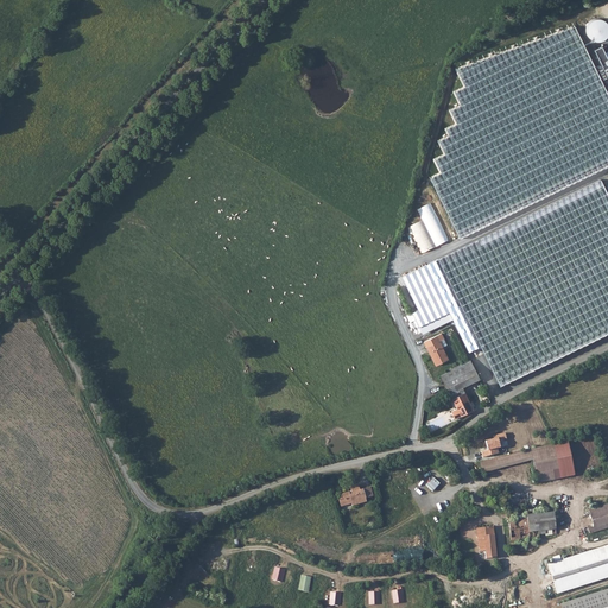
[(589,36),(591,36),(593,42),(607,38),(607,36),(605,18),(587,21),(589,36)]
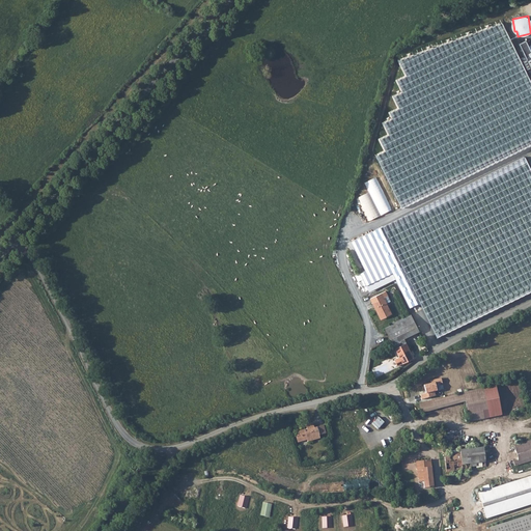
[(530,82),(503,25),(398,60),(406,76),(396,80),(402,91),(393,96),(398,108),(389,112),(392,118),(383,122),(389,135),(380,139),(385,150),(375,156),(401,208),(530,144),(530,82)]
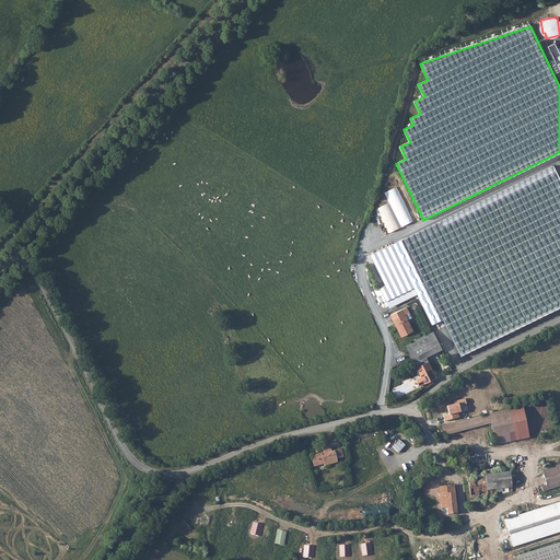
[(555,43),(548,46),(556,63),(559,71),(559,46),(557,48),(555,43)]
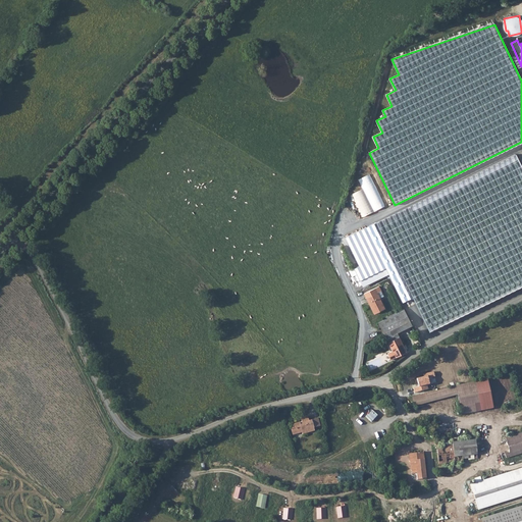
[(521,169),(516,158),(459,186),(511,292),(521,285),(521,169)]
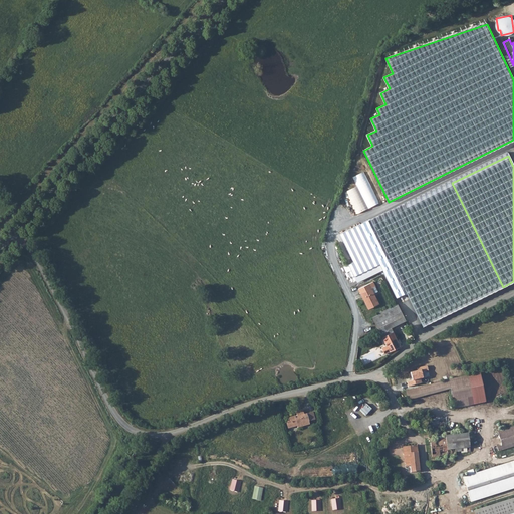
[(357,214),(379,204),(365,172),(354,176),(358,186),(347,191),(357,214)]
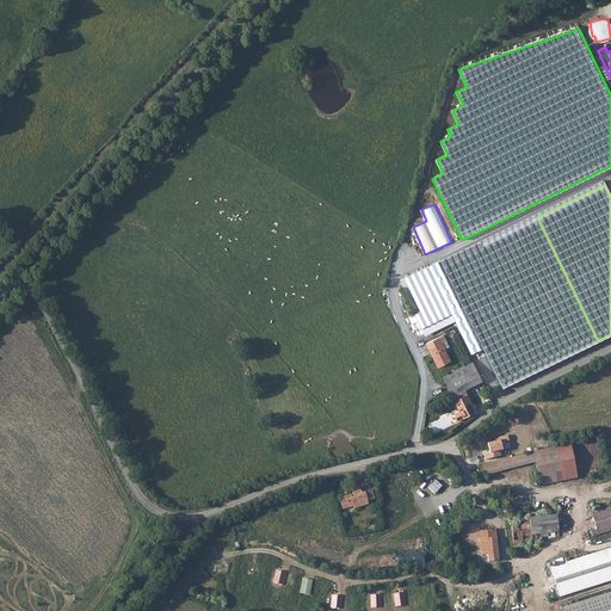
[(534,218),(394,285),(421,341),(450,328),(452,327),(457,335),(462,333),(466,341),(469,340),(470,343),(480,338),(504,388),(596,343),(534,218)]
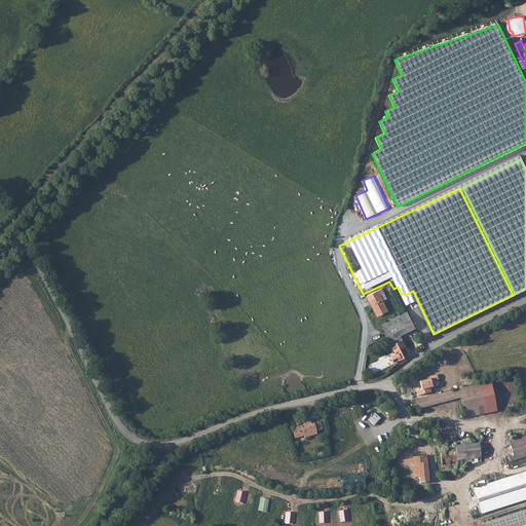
[(384,293),(382,289),(367,296),(377,316),(387,311),(382,300),(380,295),(384,293)]
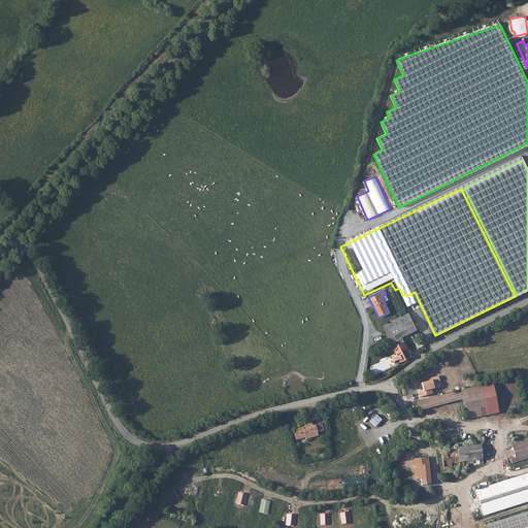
[(401,336),(417,329),(408,312),(406,314),(388,323),(388,324),(383,326),(388,337),(390,342),(401,336)]
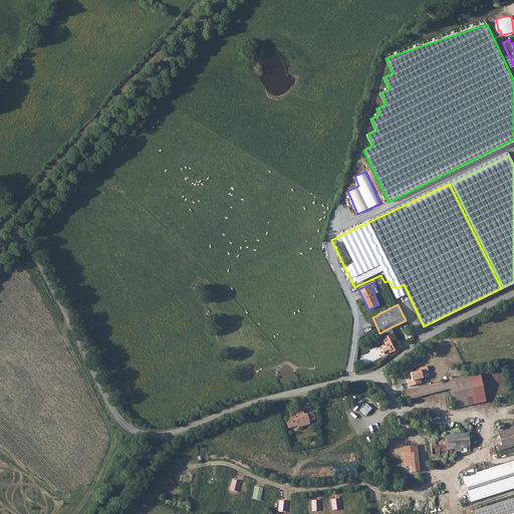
[(391,327),(379,333),(382,337),(393,332),(391,327)]
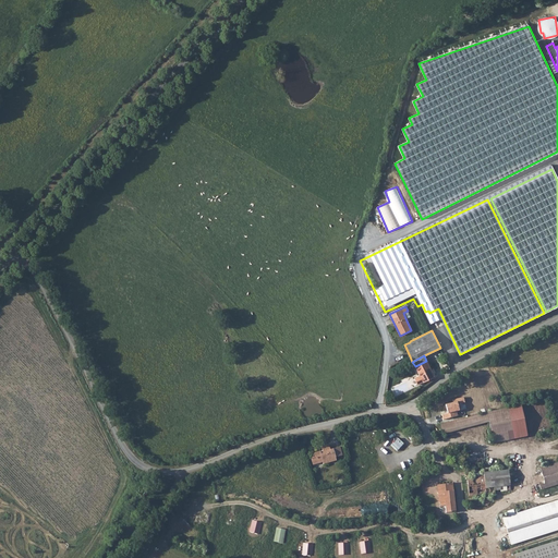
[(435,376),(426,361),(415,366),(419,374),(412,377),(416,385),(435,376)]
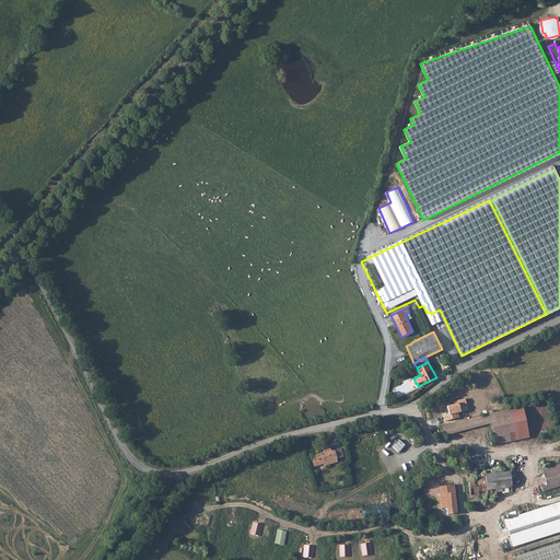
[(489,413),(491,423),(496,444),(528,438),(523,407),(489,413)]
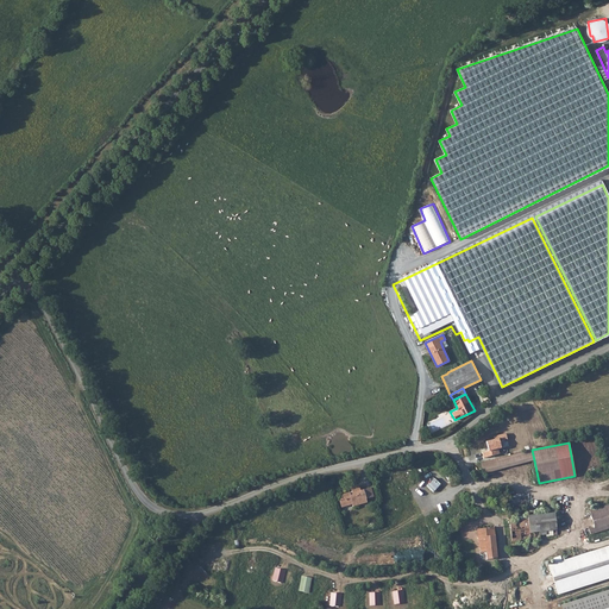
[(484,473),(534,460),(532,450),(482,463),(484,473)]
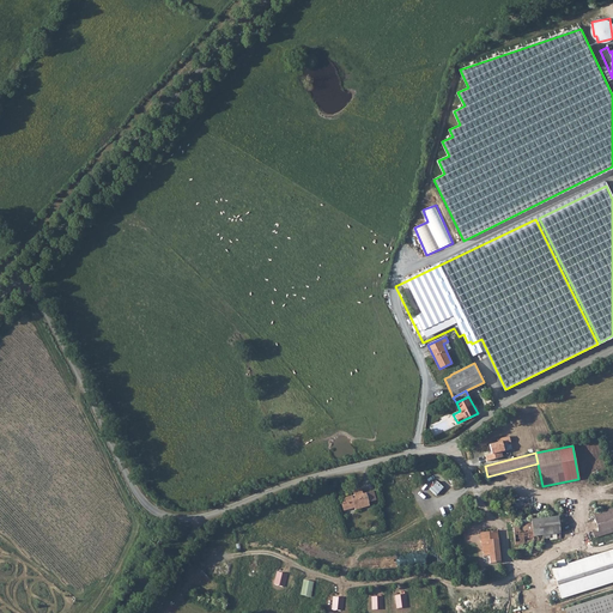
[(437,481),(430,490),(437,496),(443,487),(437,481)]
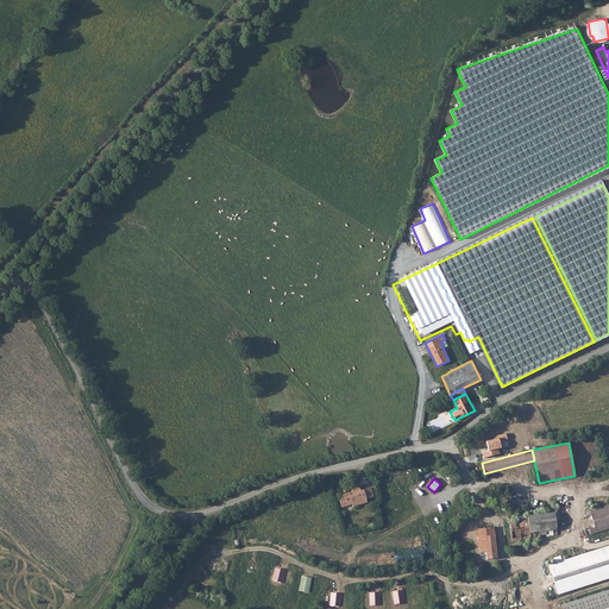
[(364,491),(362,493),(359,484),(351,488),(353,495),(351,495),(350,493),(340,495),(341,498),(340,501),(341,508),(352,504),(353,507),(368,502),(366,498),(374,496),(372,487),(364,490),(364,491)]
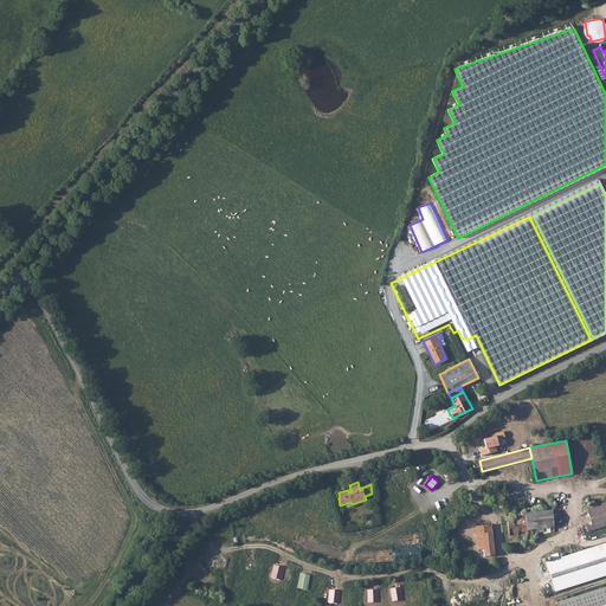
[(553,501),(543,502),(545,511),(553,510),(554,510),(553,501)]
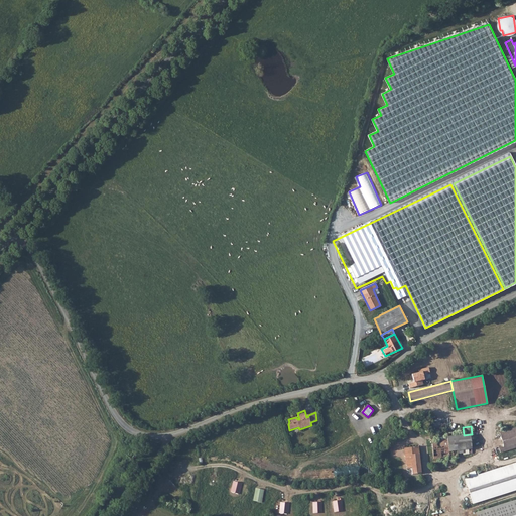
[(515,447),(515,427),(500,433),(504,447),(499,448),(500,453),(515,447)]
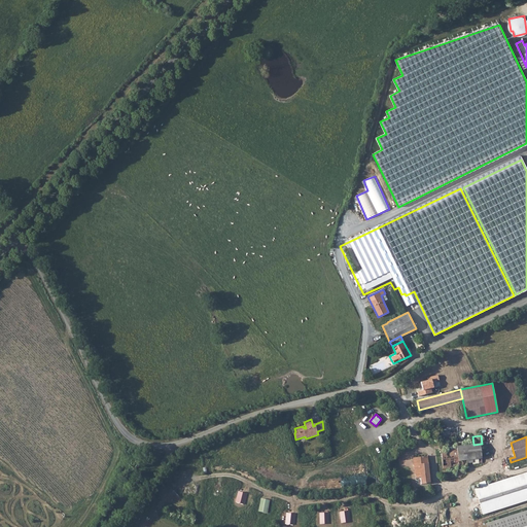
[(479,459),(482,458),(481,444),(473,445),(453,447),(454,450),(442,451),(443,468),(451,468),(462,466),(467,466),(467,465),(467,463),(472,462),(473,464),(479,463),(479,459)]
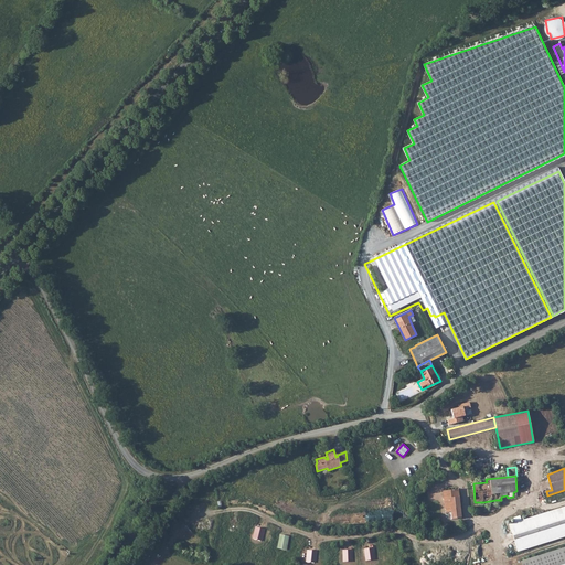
[(451,519),(461,519),(458,489),(443,491),(445,509),(447,509),(447,512),(450,512),(451,519)]
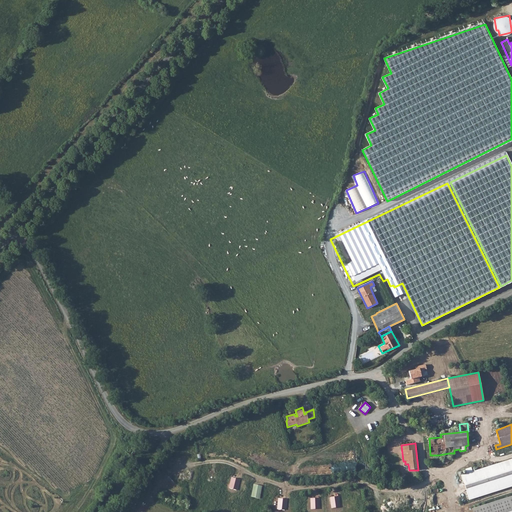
[(360,470),(368,469),(365,446),(357,447),(360,470)]
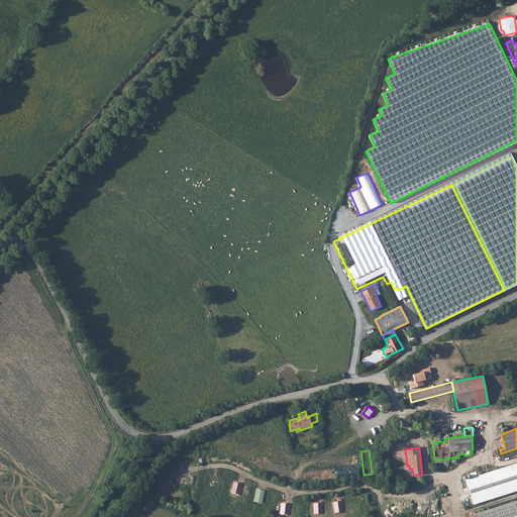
[(451,468),(454,463),(453,457),(442,459),(443,469),(451,468)]
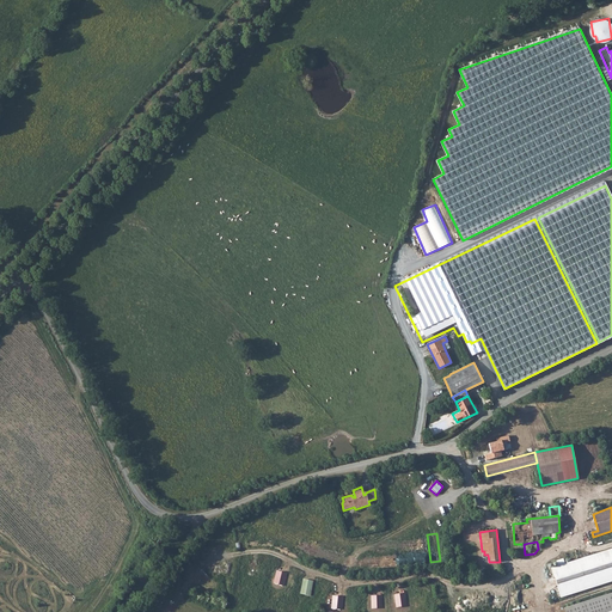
[(551,568),(561,597),(611,580),(611,549),(565,564),(563,558),(556,561),(558,567),(551,568)]
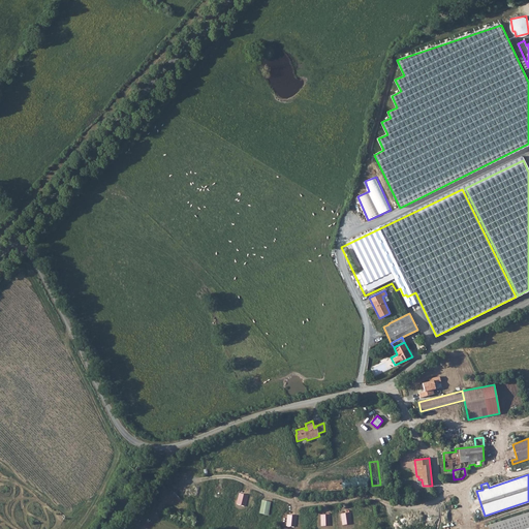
[(314,491),(368,487),(368,480),(351,483),(351,481),(314,484),(314,491)]
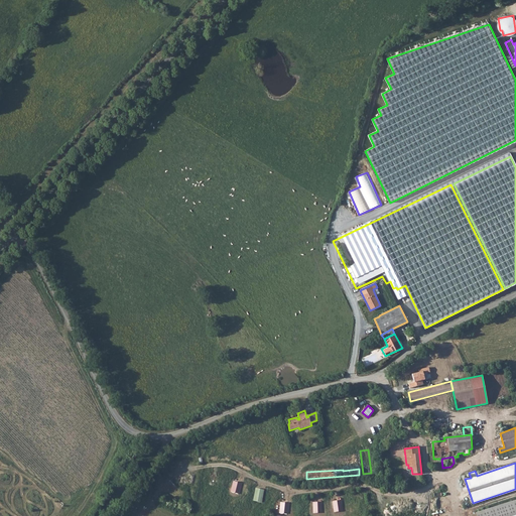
[(257,478),(254,487),(267,491),(269,482),(257,478)]
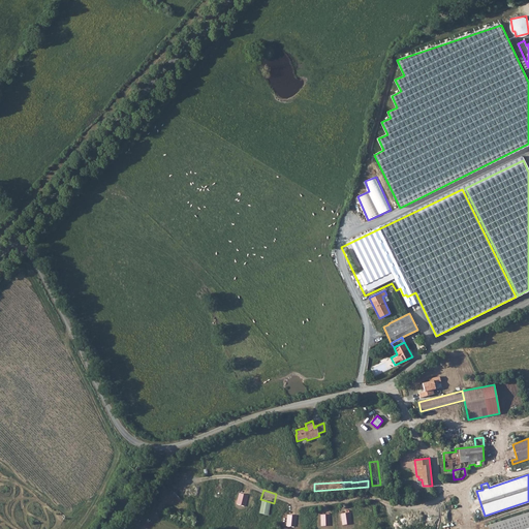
[(528,528),(528,512),(488,526),(488,528),(528,528)]
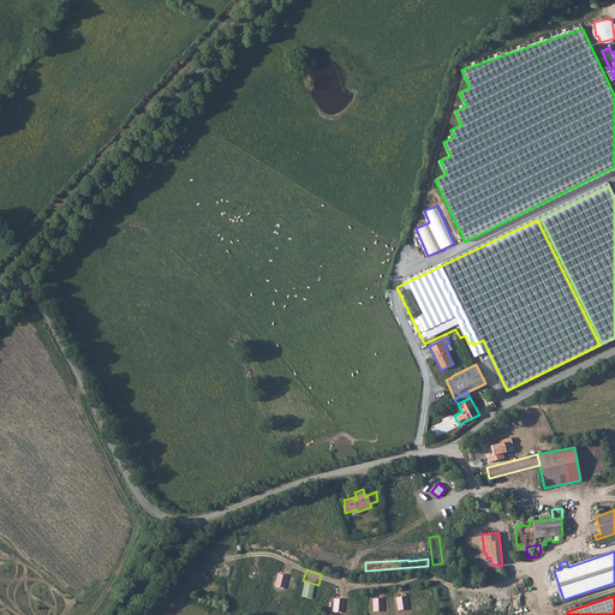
[(407,597),(395,597),(396,610),(407,610),(407,597)]
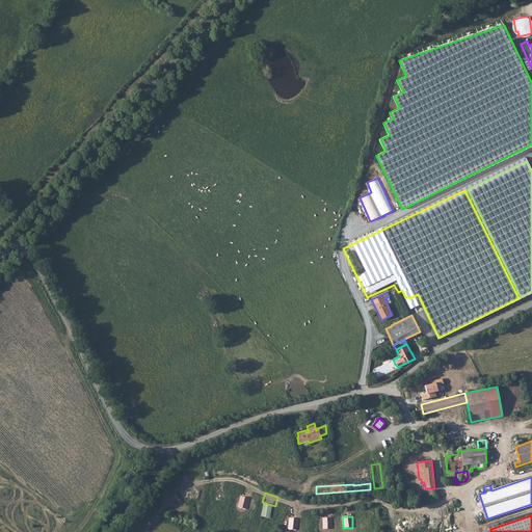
[(331,517),(322,519),(322,530),(331,529),(331,517)]
